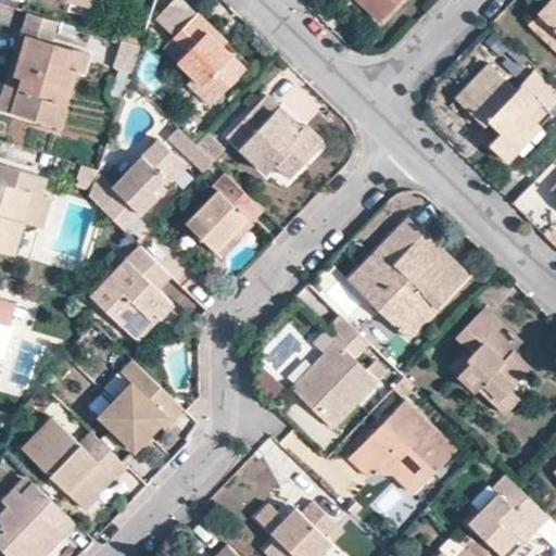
[(177,0),(159,20),(173,34),(193,13),(180,0),(177,0)]
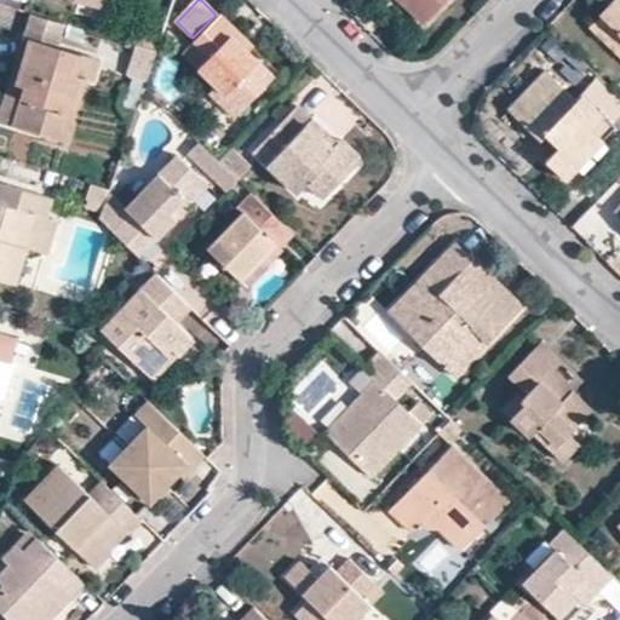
[(397,0),(423,24),(445,0),(397,0)]
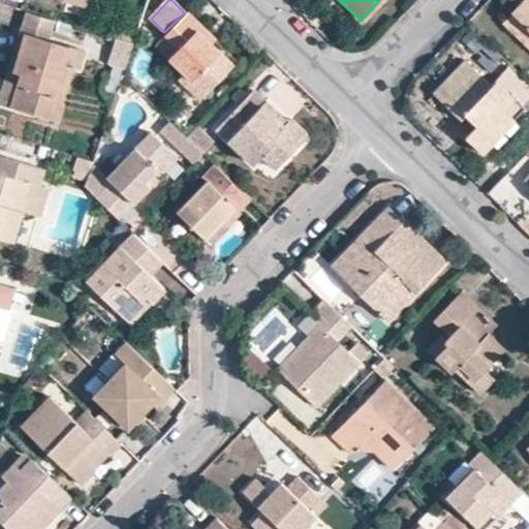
[(528,0),(522,0),(511,10),(528,28),(528,0)]
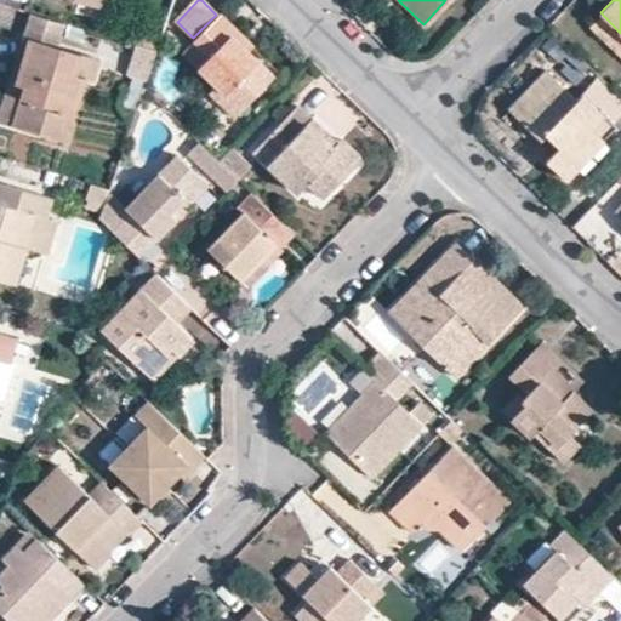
[(620,33),(600,12),(590,23),(620,55),(620,33)]
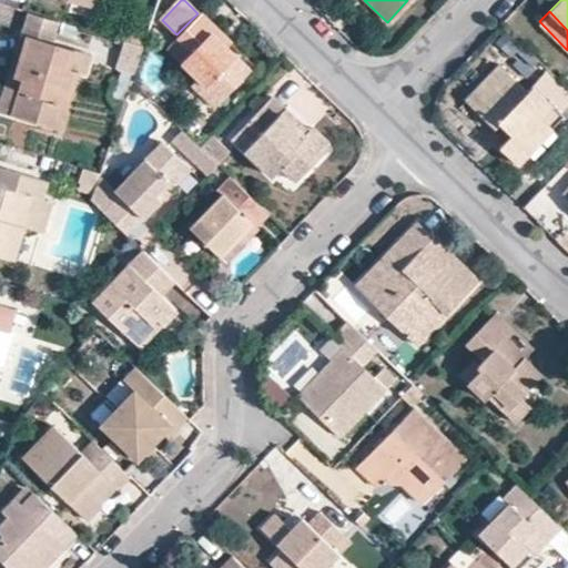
[(29,12),(22,34),(36,39),(51,43),(59,21),(29,12)]
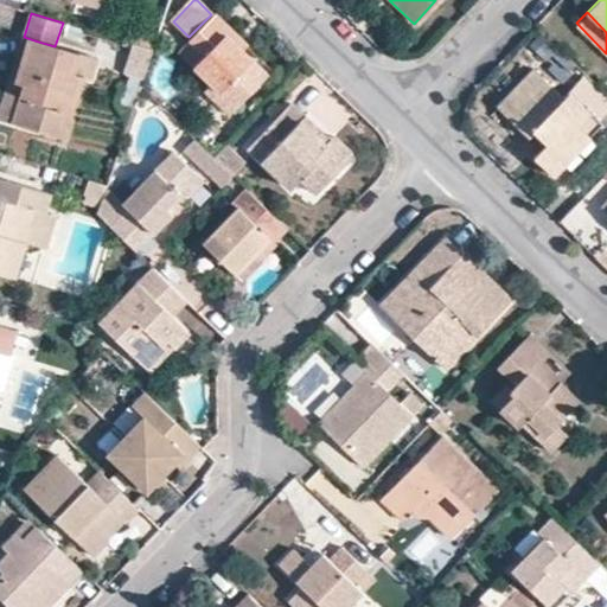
[(232,32),(216,14),(192,40),(206,56),(196,69),(210,84),(237,107),(264,78),(238,52),(225,39),(232,32)]
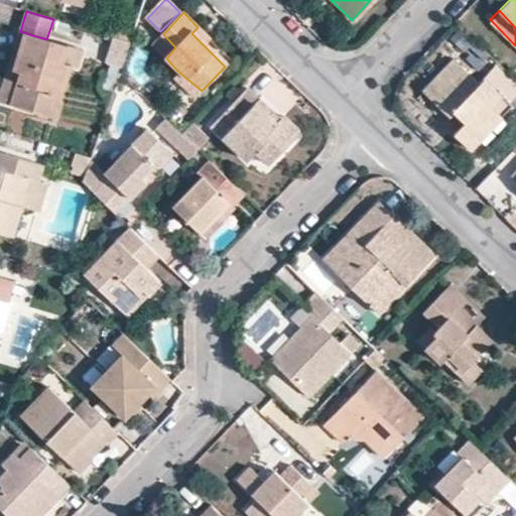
[(113,21),(109,36),(128,42),(134,25),(122,21),(121,24),(113,21)]
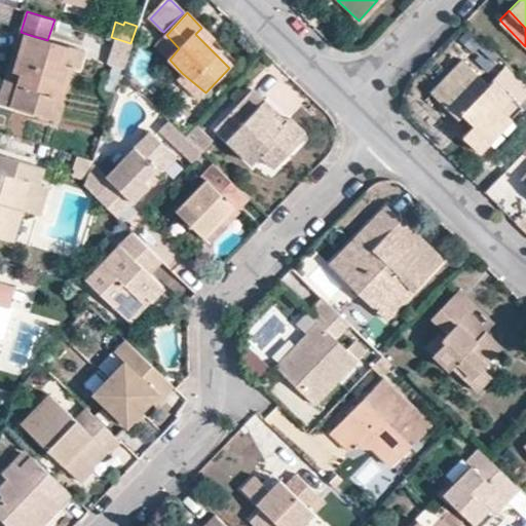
[(207,45),(212,38),(201,28),(195,34),(207,45)]
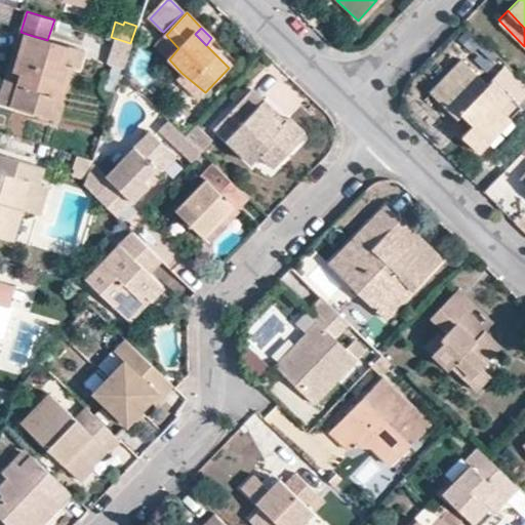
[(56,120),(73,67),(63,63),(68,46),(47,40),(33,36),(21,32),(18,31),(12,50),(19,52),(12,74),(19,76),(9,106),(56,120)]
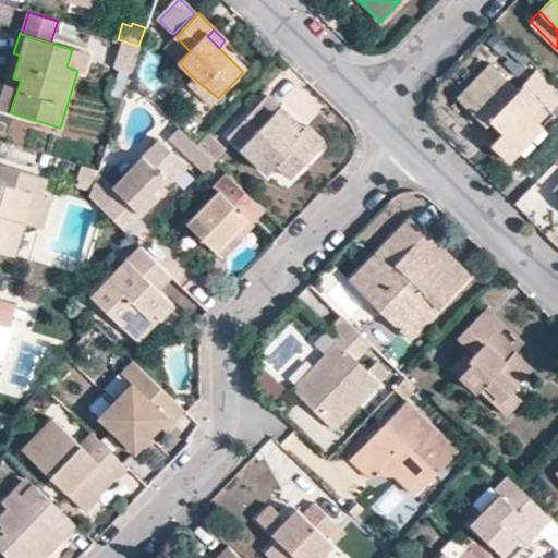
[(109,52),(134,60),(138,46),(118,39),(112,38),(109,52)]
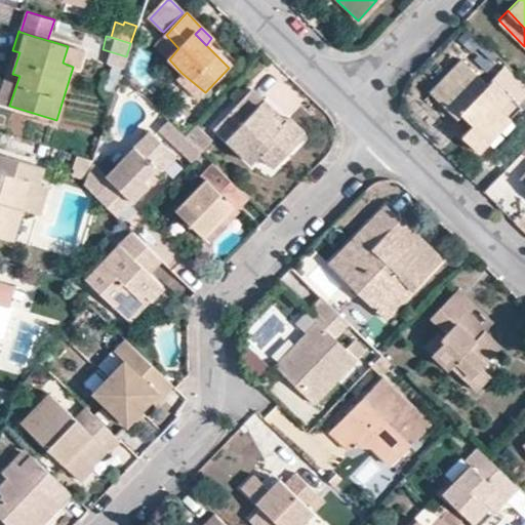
[(68,46),(63,63),(73,67),(78,69),(83,51),(68,46)]
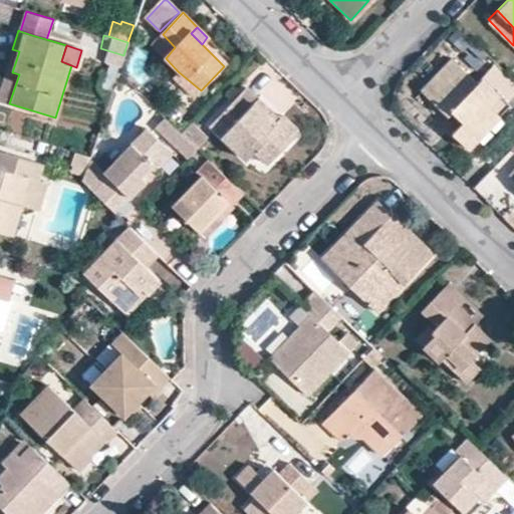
[(0,99),(9,103),(19,74),(12,72),(19,51),(12,49),(0,88),(0,99)]
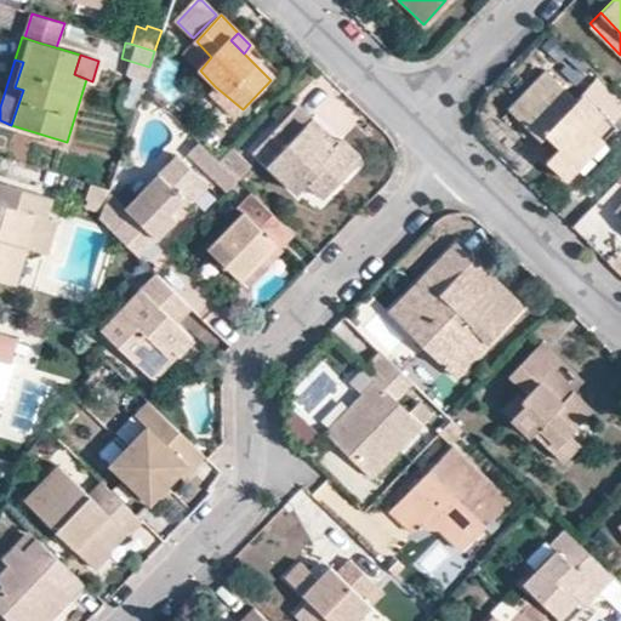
[(548,160),(564,177),(613,125),(582,95),(577,101),(546,70),(510,109),(541,140),(547,134),(560,147),(548,160)]
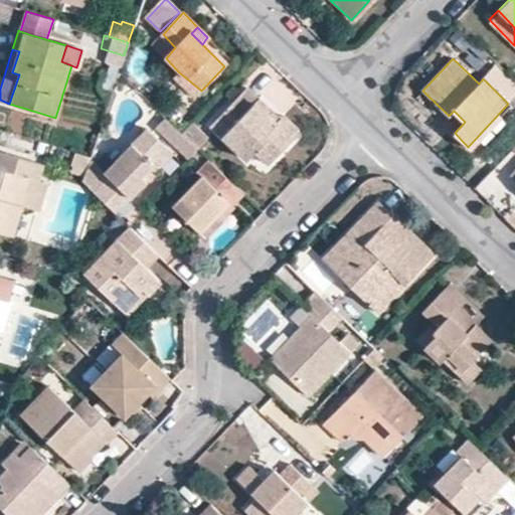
[(514,97),(514,86),(495,65),(483,78),(508,104),(514,97)]
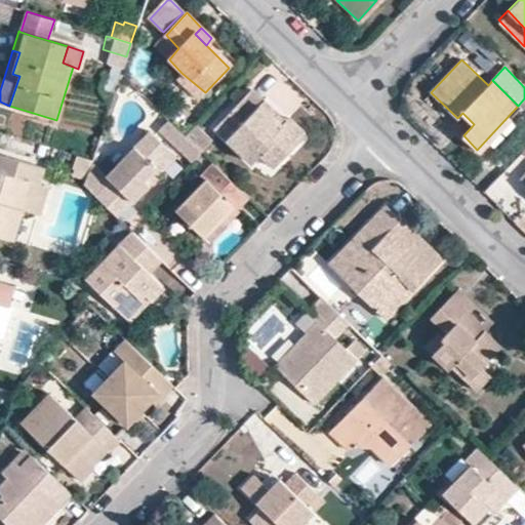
[(175,80),(197,101),(205,92),(182,73),(175,80)]
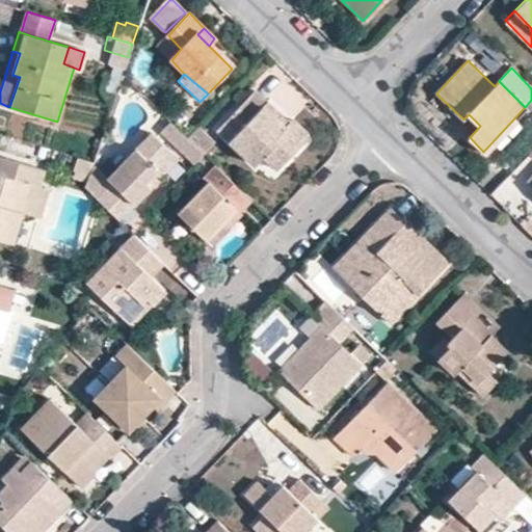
[(250,91),(214,130),(251,165),(259,157),(273,170),(302,140),(298,136),(284,124),(280,129),(264,114),(261,117),(255,111),(262,103),(250,91)]
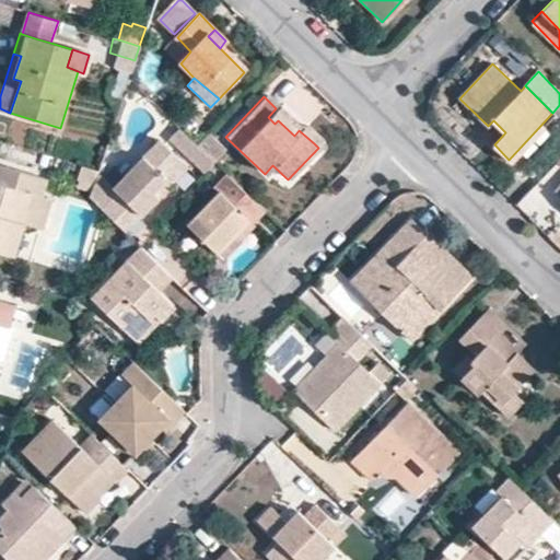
[(299,130),(276,108),(268,117),(275,124),(278,120),(294,136),(299,130)]
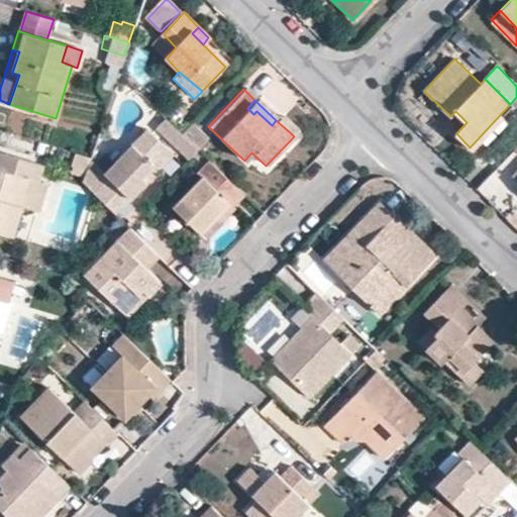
[(168,120),(181,131),(191,120),(179,109),(168,120)]
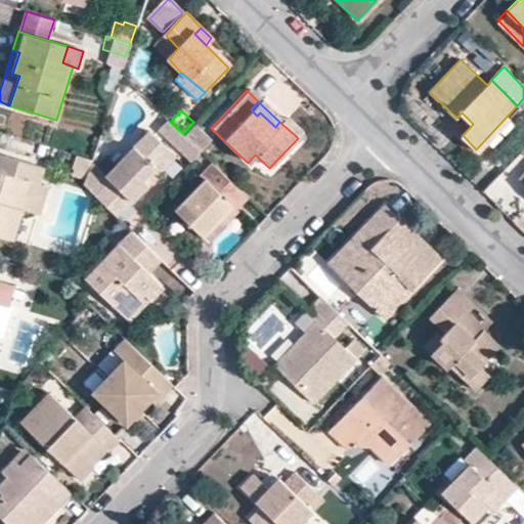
[(284,118),(279,122),(294,134),(297,131),(284,118)]
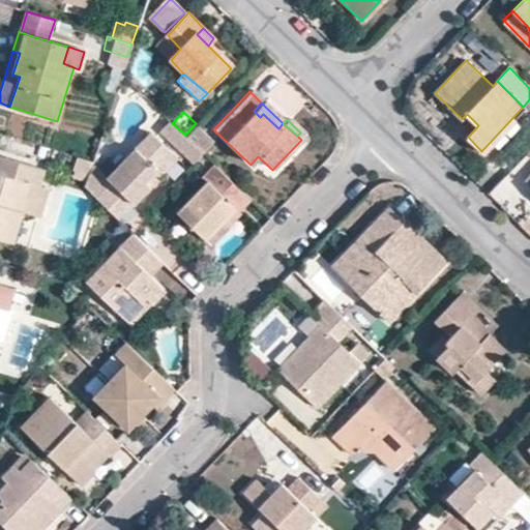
[(213,142),(196,123),(185,135),(202,153),(213,142)]
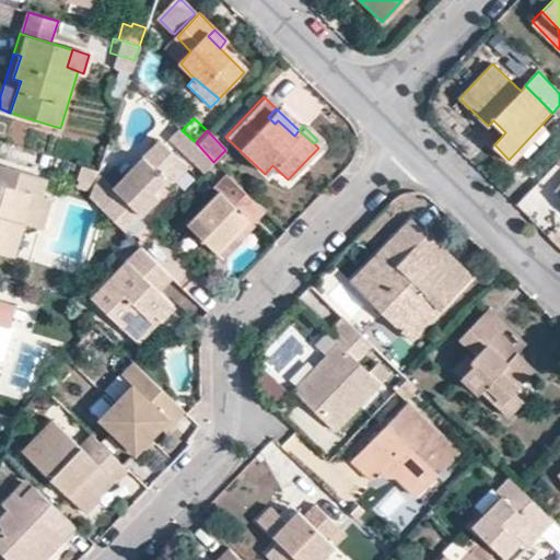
[(121,195),(104,212),(127,234),(161,199),(155,194),(183,164),(162,144),(117,190),(121,195)]
